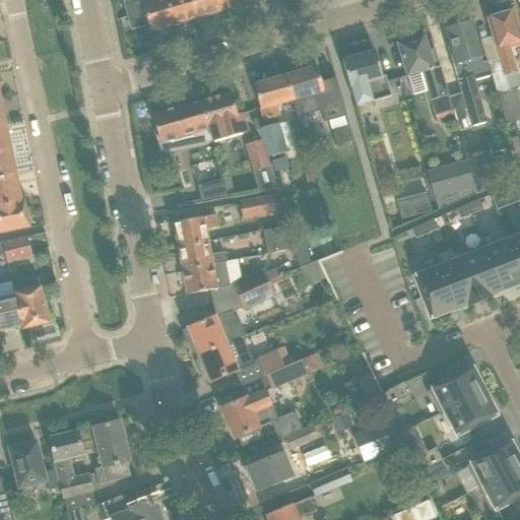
[(125,0),(133,27),(146,23),(150,39),(175,31),(173,25),(165,0),(125,0)]
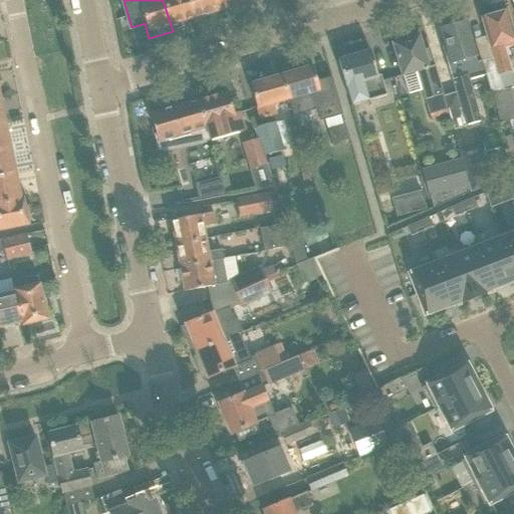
[(186,21),(194,19),(188,0),(163,0),(171,25),(172,25),(174,30),(188,26),(186,21)]
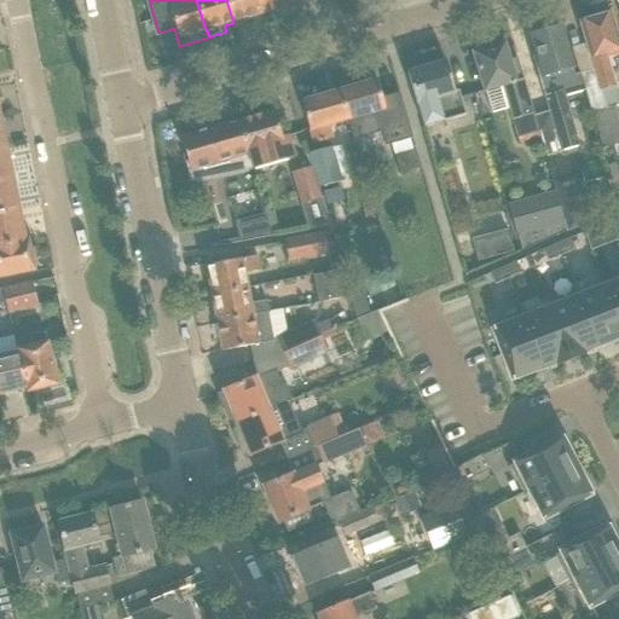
[(226,0),(233,23),(261,15),(256,0),(226,0)]
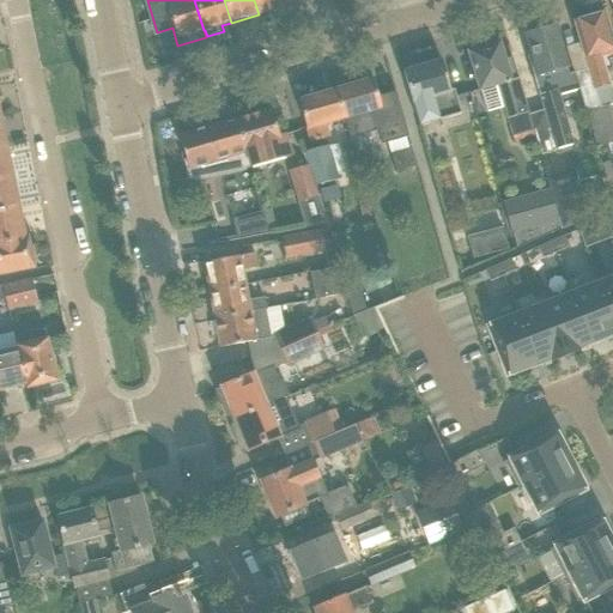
[(284,0),(254,0),(259,14),(286,6),(284,0)]
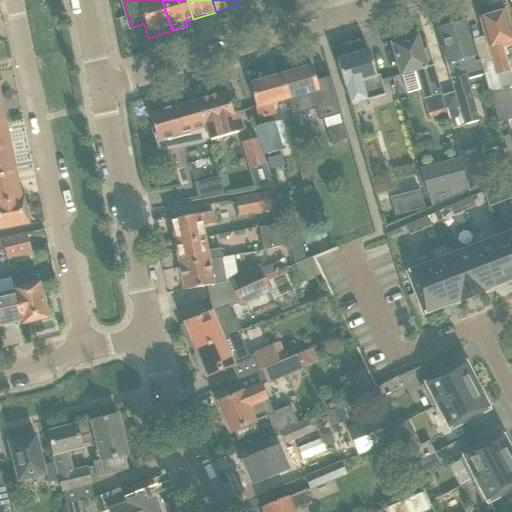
[(505,11),(479,18),(485,38),(491,58),(480,61),(498,123),(511,119),(511,103),(509,92),(504,74),(509,72),(502,45),(501,43),(511,39),(511,35),(510,30),(505,11)]
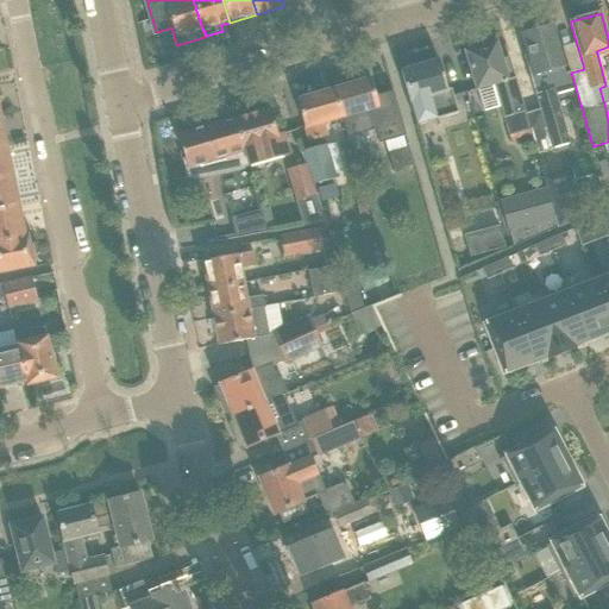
[(535,32),(522,36),(528,55),(523,56),(531,79),(552,150),(571,145),(556,95),(575,89),(570,73),(564,75),(551,27),(547,29),(545,26),(537,29),(535,32)]
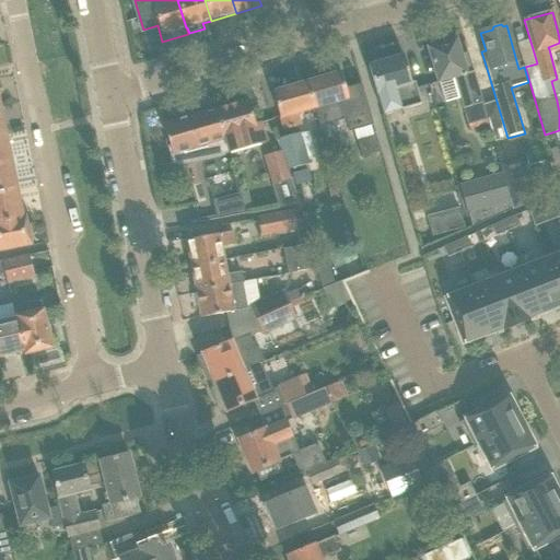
[(467,54),(461,55),(455,41),(428,48),(438,83),(455,79),(468,129),(487,125),(467,54)]
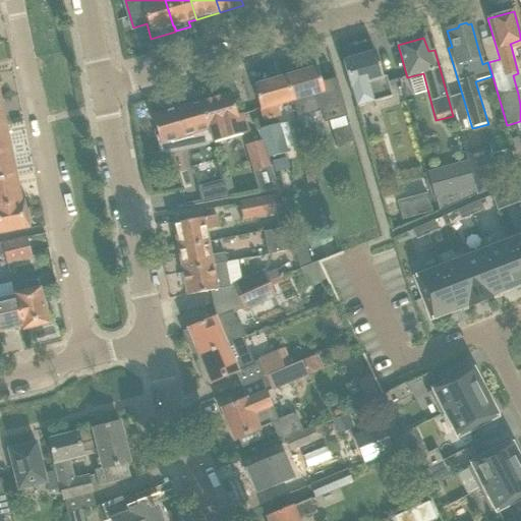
[(382,77),(381,71),(374,52),(342,61),(356,107),(392,97),(386,76),(382,77)]
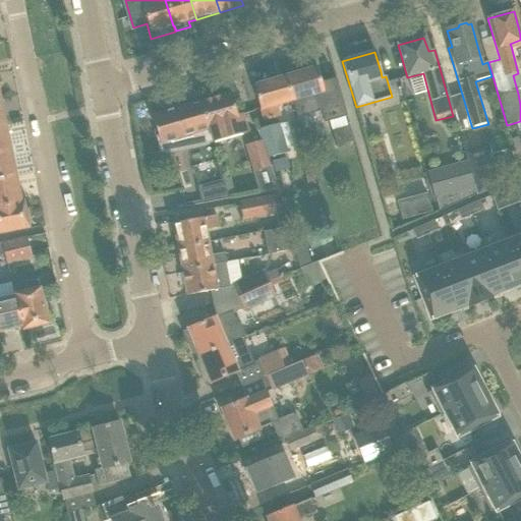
[(316,68),(285,77),(292,101),(293,104),(297,118),(321,111),(324,122),(346,116),(337,84),(323,89),(316,68)]
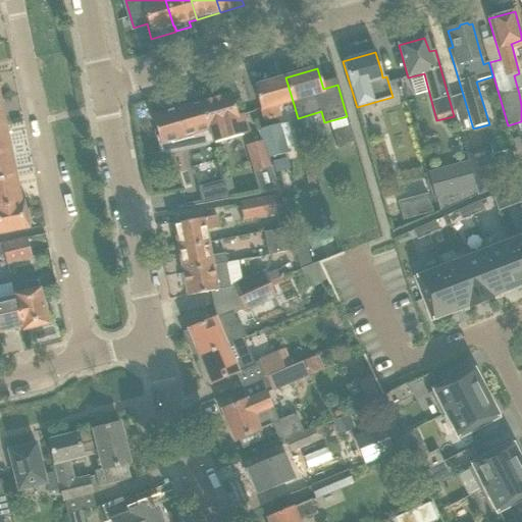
[(277,108),(294,104),(285,77),(254,87),(264,120),(279,117),(277,108)]
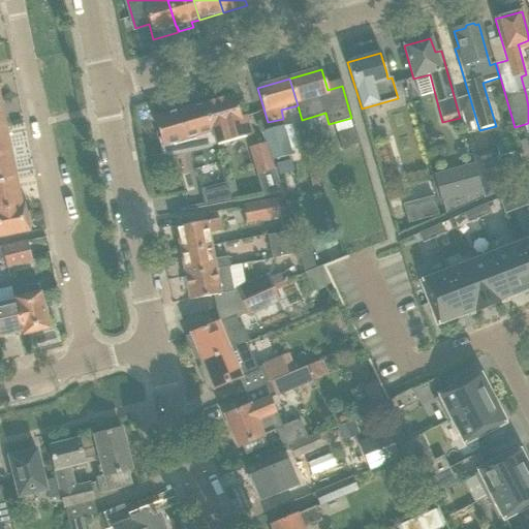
[(245,116),(241,117),(234,94),(204,103),(216,145),(251,134),(245,116)]
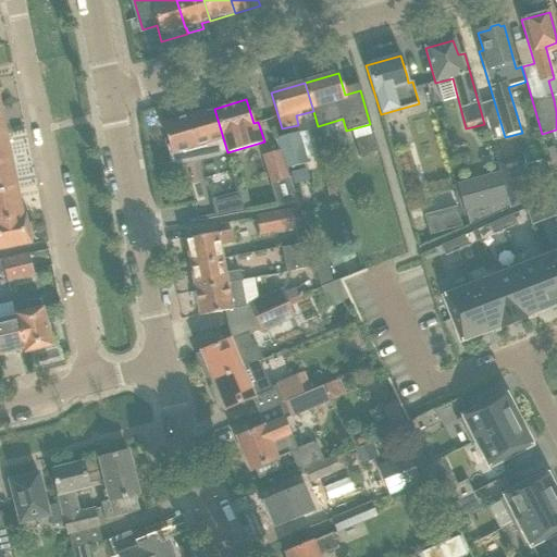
[(220,153),(227,152),(214,109),(162,124),(169,146),(166,146),(170,163),(176,162),(183,161),(182,151),(203,145),(213,155),(220,153)]
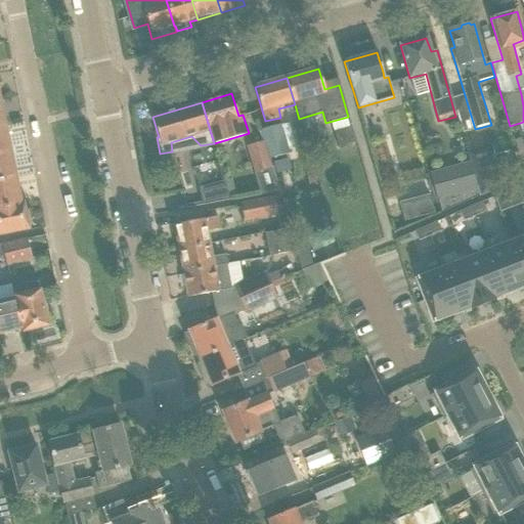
[(0,153),(10,150),(5,124),(0,125),(0,153)]
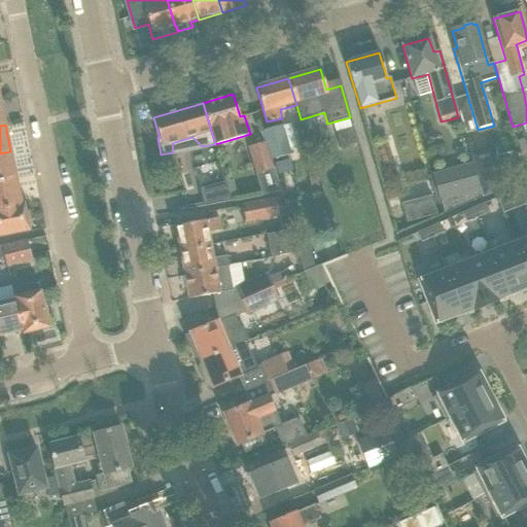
[(271,161),(272,161),(289,155),(281,127),(260,133),(262,143),(265,142),(271,161)]
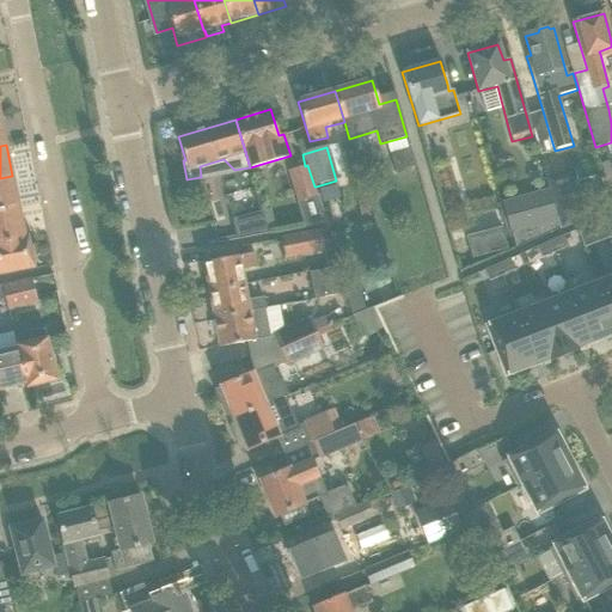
[(409,148),(390,154),(395,172),(415,166),(409,148)]
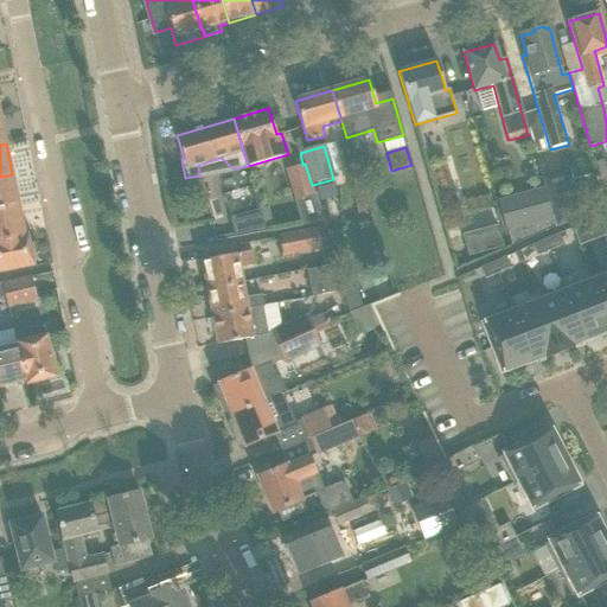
[(313,185),(312,185),(305,164),(302,165),(288,170),(294,192),(295,191),(298,200),(315,196),(313,185)]
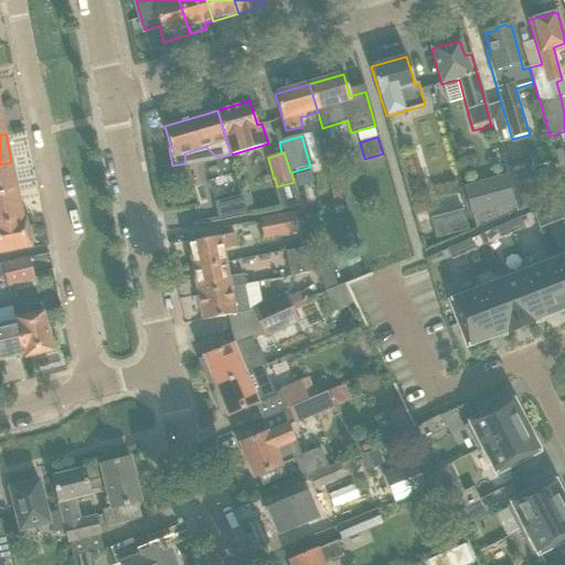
[(0,192),(17,190),(11,162),(0,164),(0,192)]
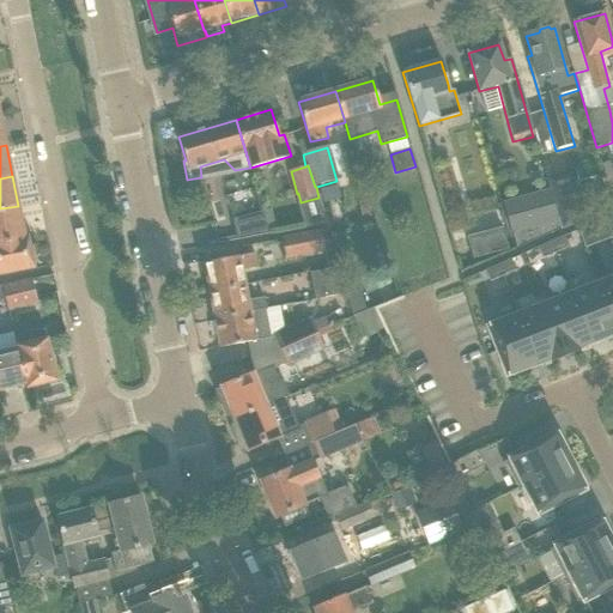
[(575,184),(551,190),(562,228),(586,219),(575,184)]
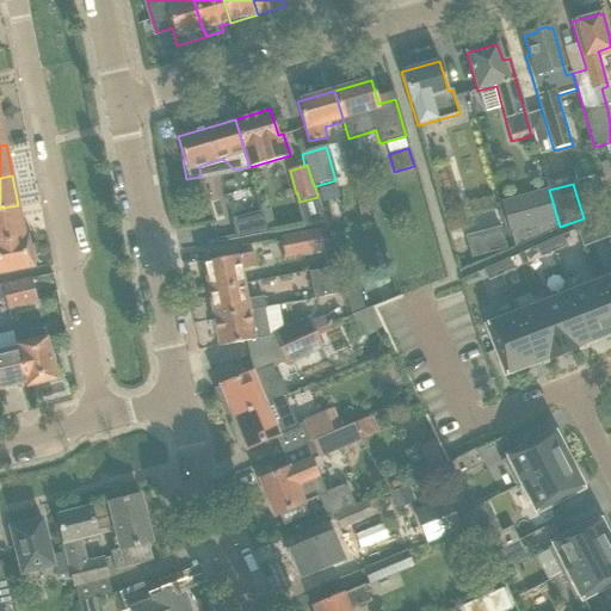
[(548,189),(501,202),(513,247),(557,228),(548,189)]
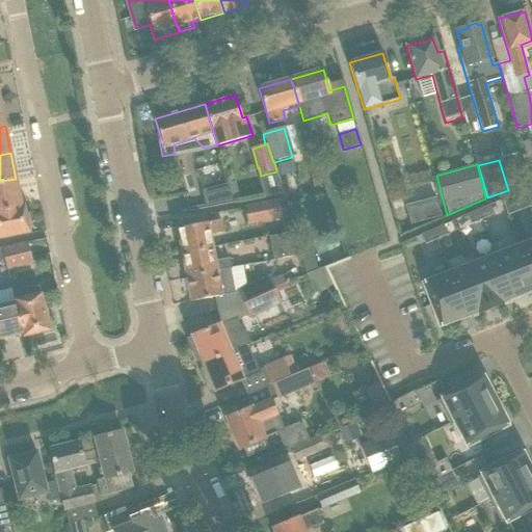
[(318,174),(311,176),(314,188),(321,186),(318,174)]
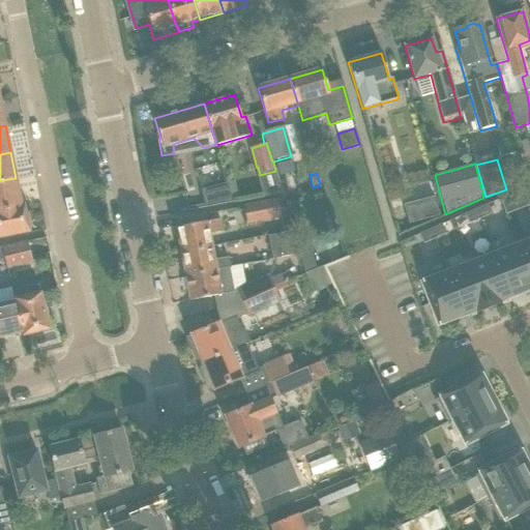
[(0,209),(22,206),(16,178),(0,180),(0,209)]
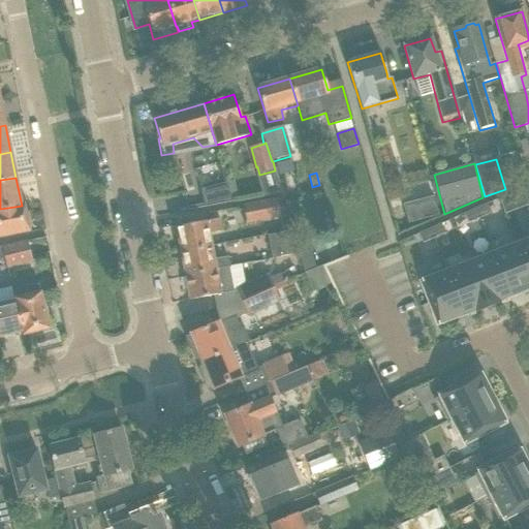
[(528,179),(519,183),(523,192),(528,189),(528,179)]
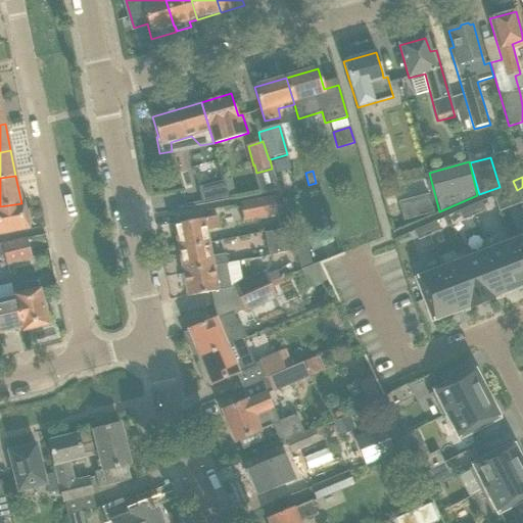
[(201,206),(229,200),(225,182),(197,188),(201,206)]
